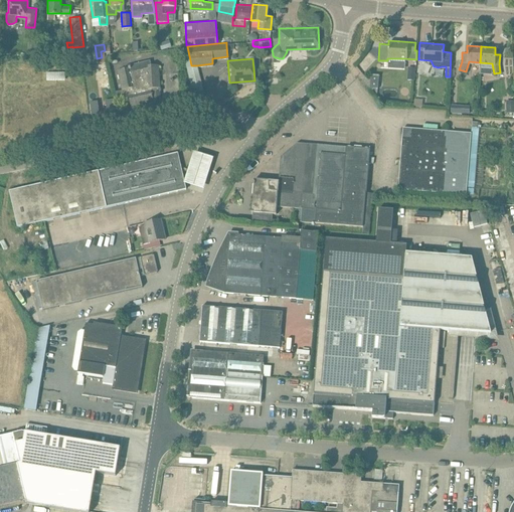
[(91,61),(93,77),(106,76),(104,59),(91,61)]
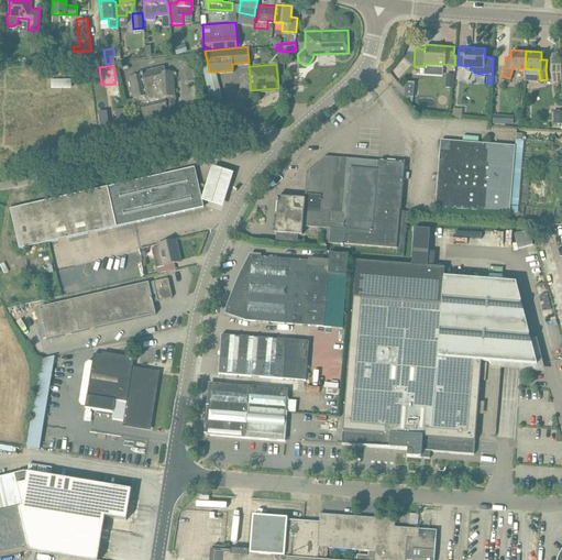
[(142,72),(128,75),(132,97),(133,97),(135,106),(140,105),(142,116),(167,110),(166,106),(171,106),(175,106),(174,95),(173,69),(161,70),(160,65),(141,69),(142,72)]
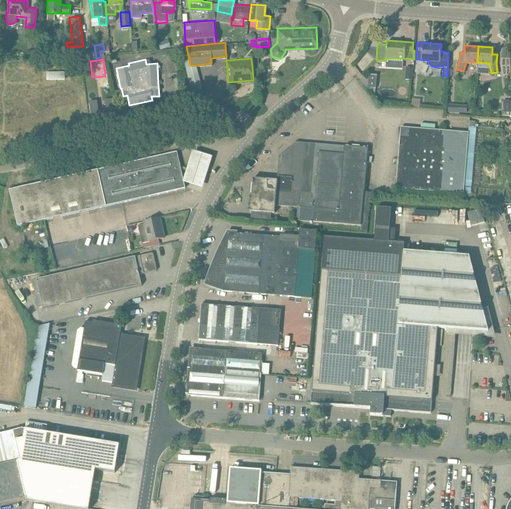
[(367,86),(375,87),(376,73),(368,73),(367,86)]
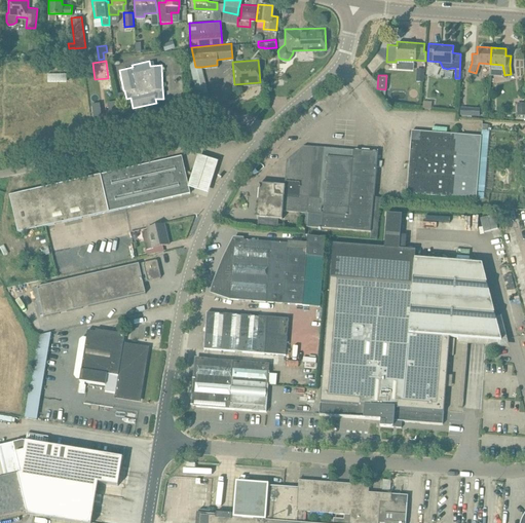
[(481,135),(421,129),(411,128),(406,192),(476,197),(481,135)]
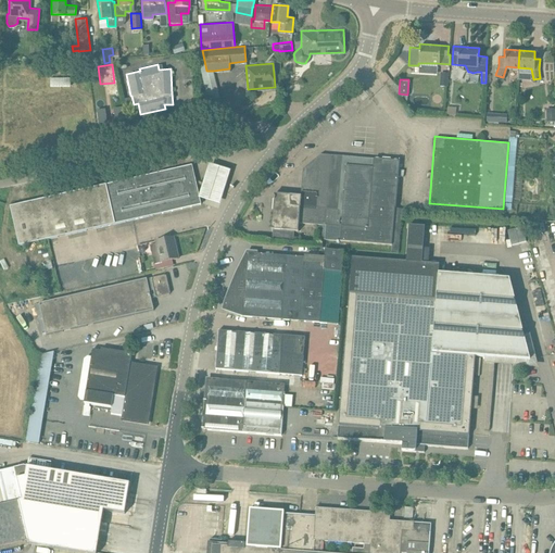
[(395,206),(399,159),(329,153),(328,159),(318,158),(304,168),(302,195),(300,222),(320,223),(319,238),(391,243),(391,249),(399,250),(402,208),(395,206)]
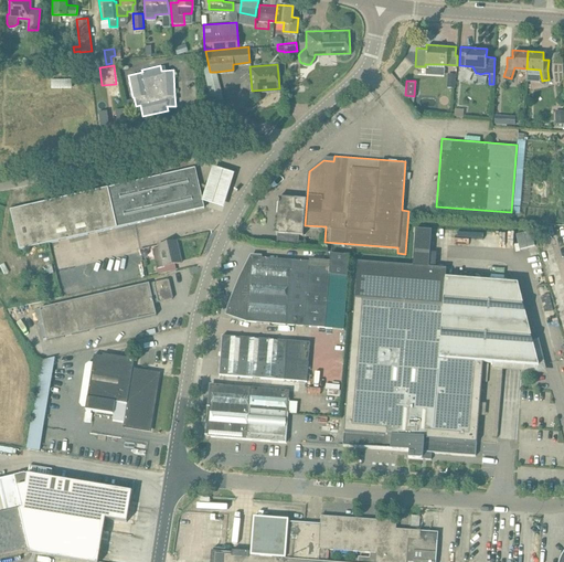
[(213,160),(203,194),(224,201),(234,167),(213,160)]
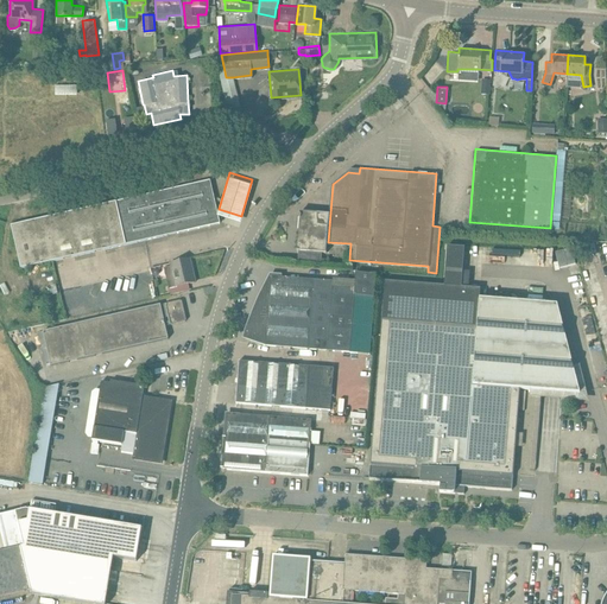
[(219,221),(209,178),(11,223),(20,266),(219,221)]
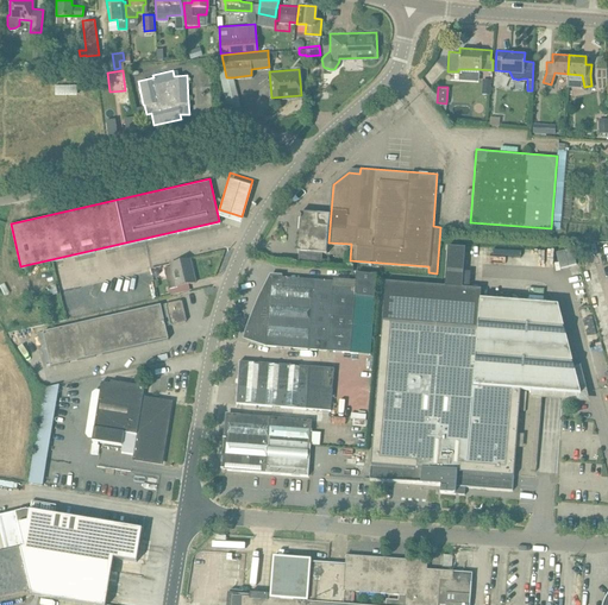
[(328,243),(331,213),(300,210),(296,249),(299,250),(298,260),(320,262),(321,251),(327,252),(328,243)]
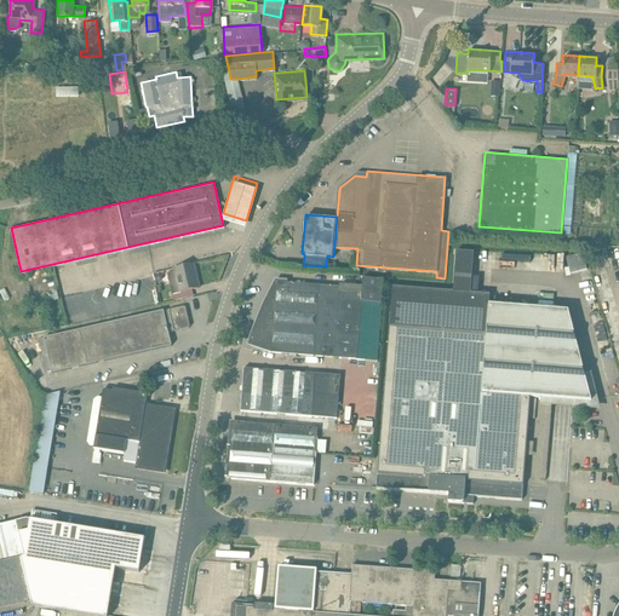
[(393,283),(376,485),(448,491),(447,500),(463,501),(464,493),(521,496),(523,472),(516,472),(517,459),(525,460),(529,395),(590,399),(567,309),(489,303),(489,292),(470,289),(474,249),(456,248),(452,288),(393,283)]
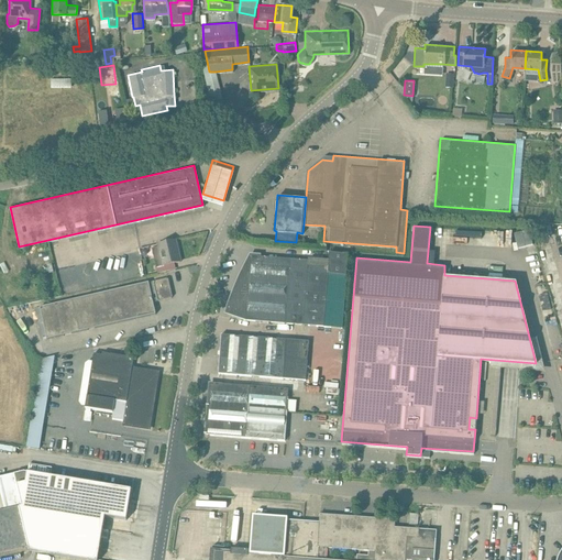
[(528,242),(525,229),(514,231),(516,245),(528,242)]
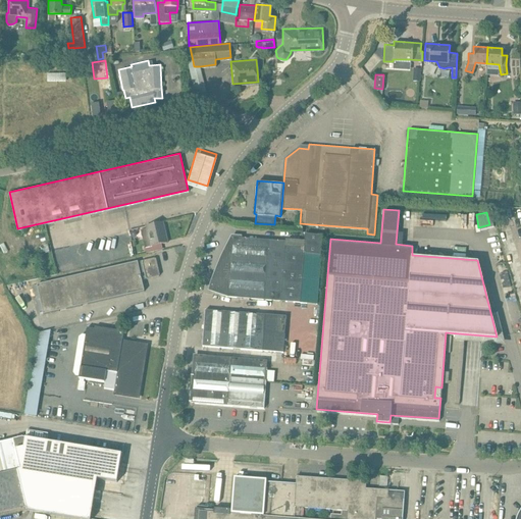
[(150,245),(157,243),(167,241),(162,220),(146,224),(150,245)]
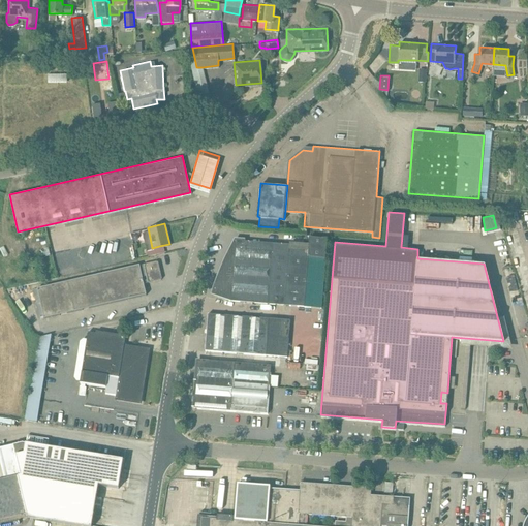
[(288,243),(236,238),(235,251),(229,250),(221,268),(216,281),(213,291),(217,292),(217,295),(230,299),(321,306),(327,237),(309,236),(308,242),(289,240),(288,243)]
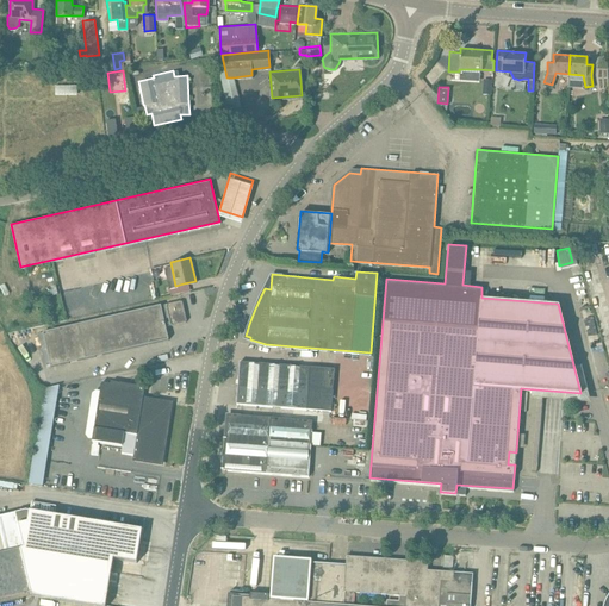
[(50,363),(156,339),(168,337),(165,325),(185,320),(180,299),(43,330),(44,338),(50,361),(50,363)]
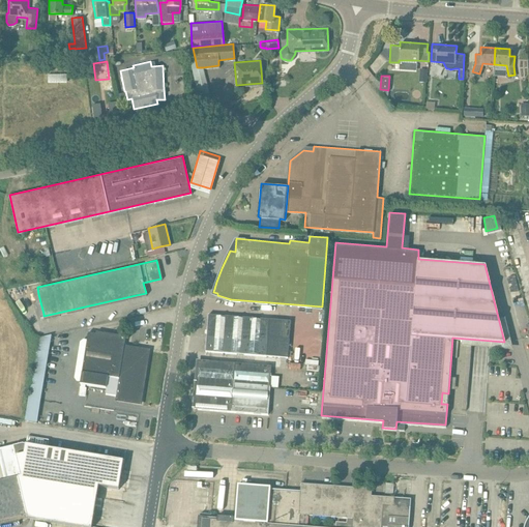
[(38,315),(43,314),(38,294),(34,295),(38,315)]
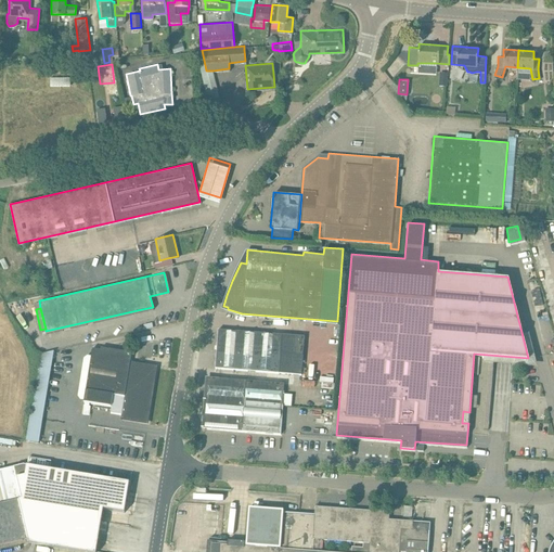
[(305,334),(218,328),(215,367),(301,373),(305,334)]
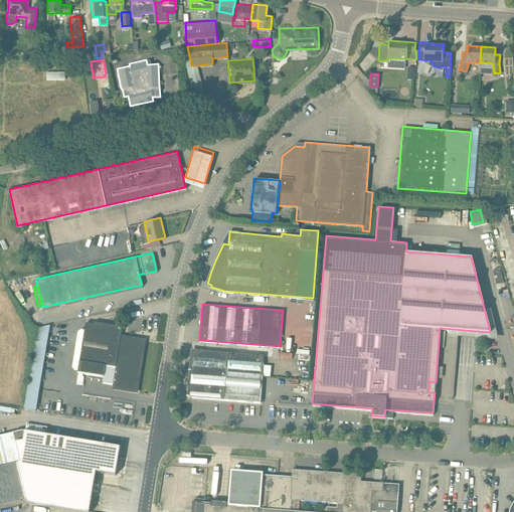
[(93,323),(86,322),(77,370),(103,375),(104,364),(115,366),(112,385),(136,389),(144,339),(120,335),(121,326),(93,321),(93,323)]
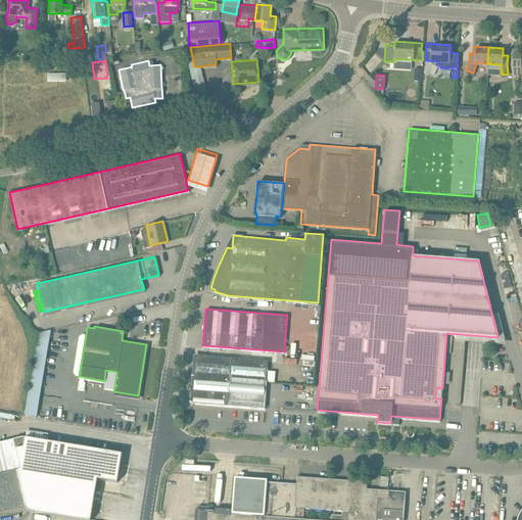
[(34,415),(46,331),(35,329),(22,413),(34,415)]
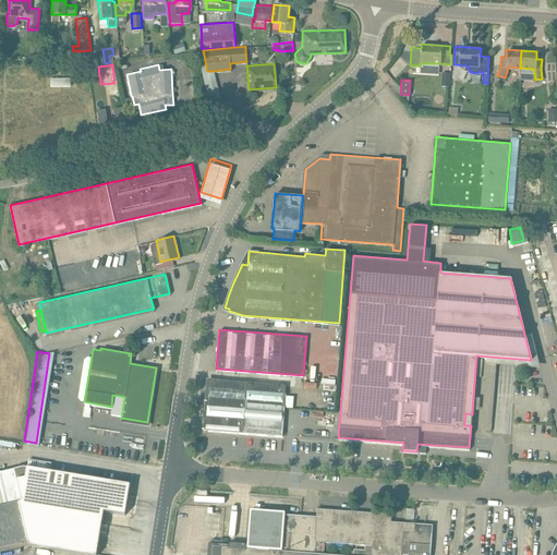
[(208,377),(204,427),(281,434),(285,384),(208,377)]
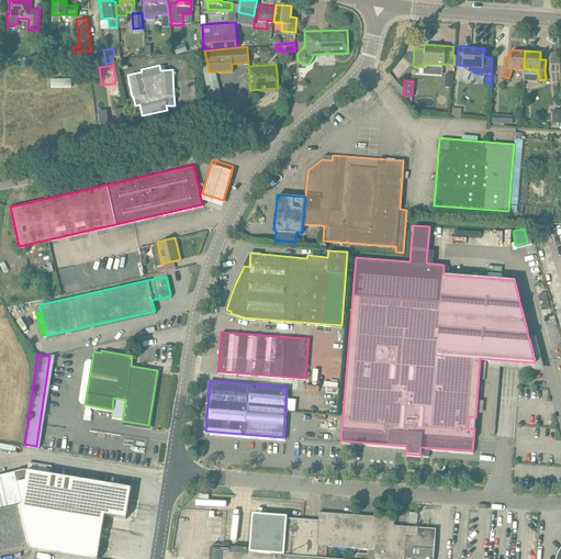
[(131,487),(120,485),(49,473),(51,465),(27,460),(26,469),(23,469),(0,473),(0,549),(27,543),(29,548),(96,558),(104,514),(125,517),(131,487)]
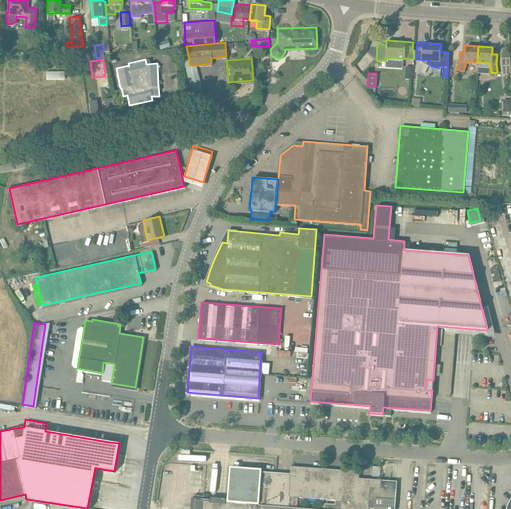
[(372,464),(371,474),(379,475),(380,465),(372,464)]
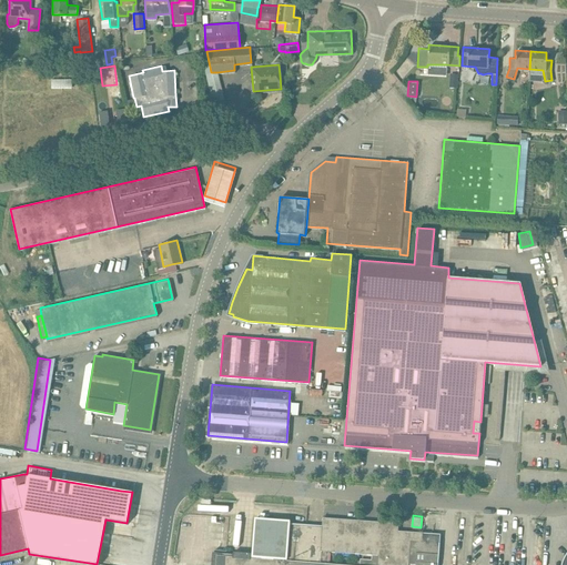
[(290,521),(254,517),(252,557),(225,555),(223,564),(437,564),(439,533),(397,530),(397,522),(322,516),(322,525),(289,523),(290,521)]
